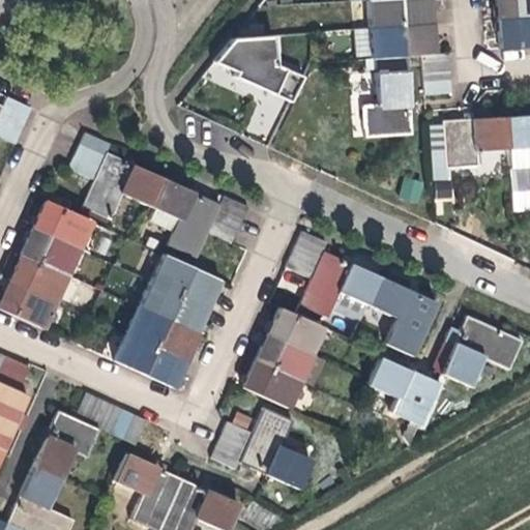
[(433,8),(432,0),(366,0),(369,28),(434,24),(433,8)]
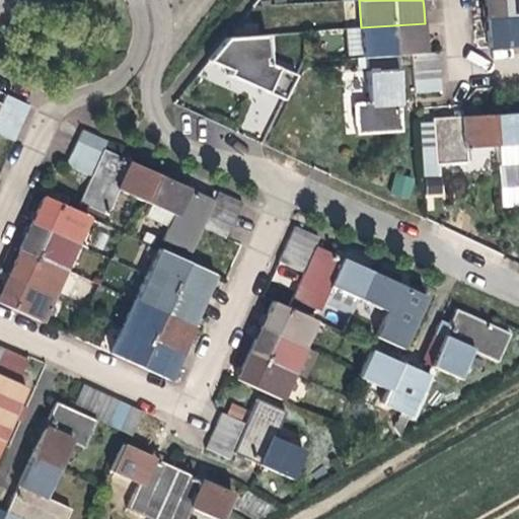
[(518,14),(518,0),(486,0),(486,2),(487,17),(518,14)]
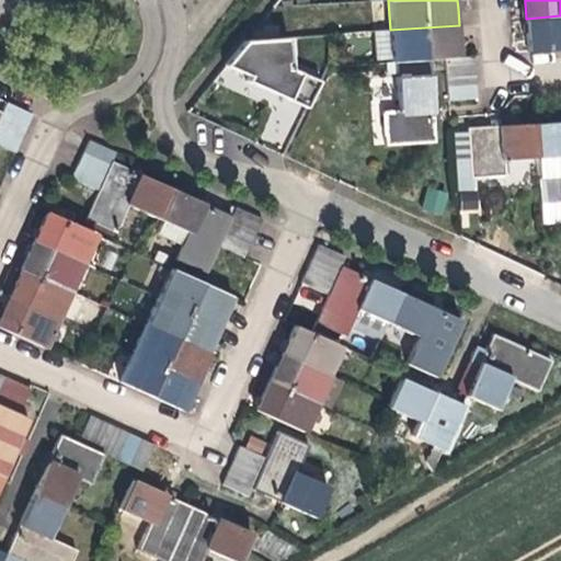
[(560,15),(526,19),(528,35),(529,52),(560,48),(560,15)]
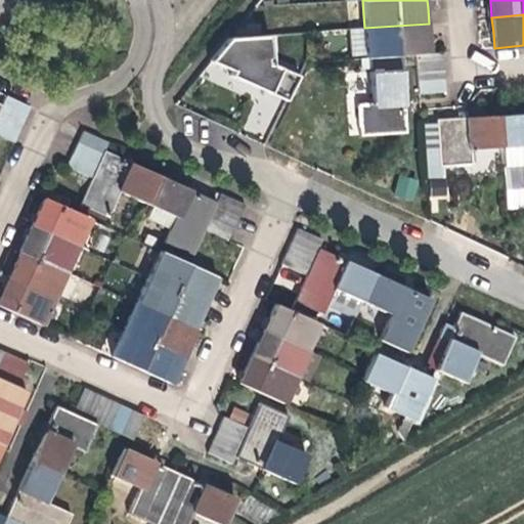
[(430,40),(429,24),(364,28),(366,57),(370,56),(401,55),(417,54),(431,53),(430,40)]
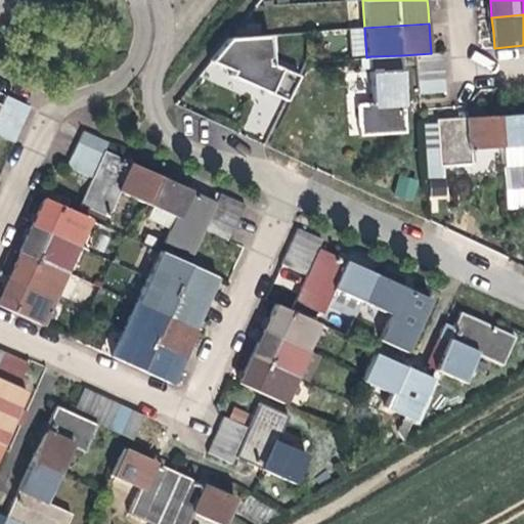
[(232,74),(288,100),(300,75),(273,62),(271,34),(231,36),(213,59),(234,69),(232,74)]
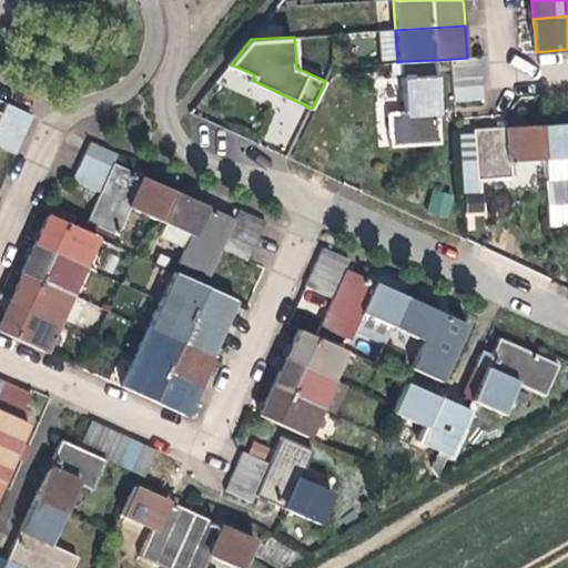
[(452,59),(453,72),(483,70),(482,57),(467,58),(452,59)]
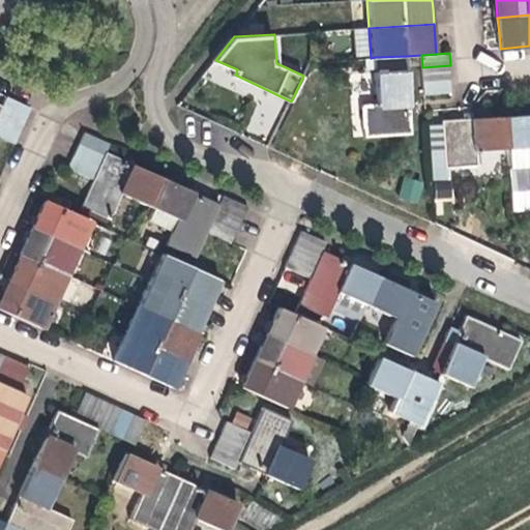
[(375,57),(378,105),(409,102),(406,56),(375,57)]
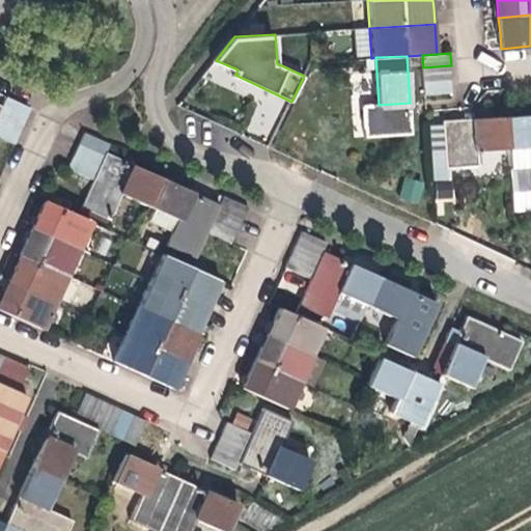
[(423,67),(424,80),(452,78),(451,65),(423,67)]
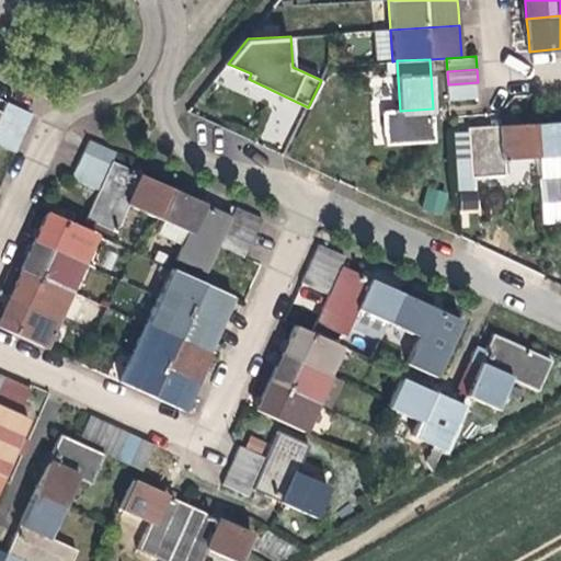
[(479,99),(478,82),(448,84),(449,100),(479,99)]
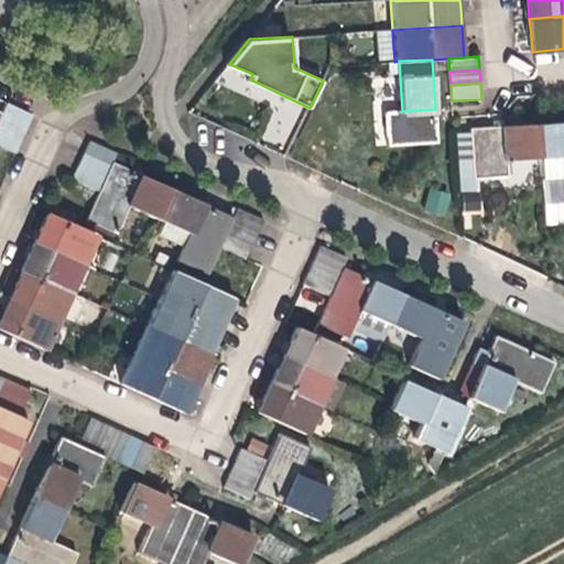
[(0,117),(25,129),(32,116),(4,104),(0,114),(0,117)]
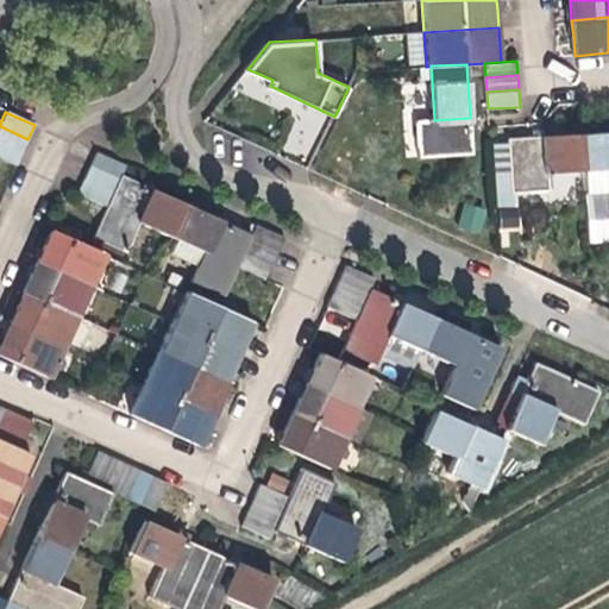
[(470,118),(434,120),(418,121),(420,156),(472,152),(471,132),(470,118)]
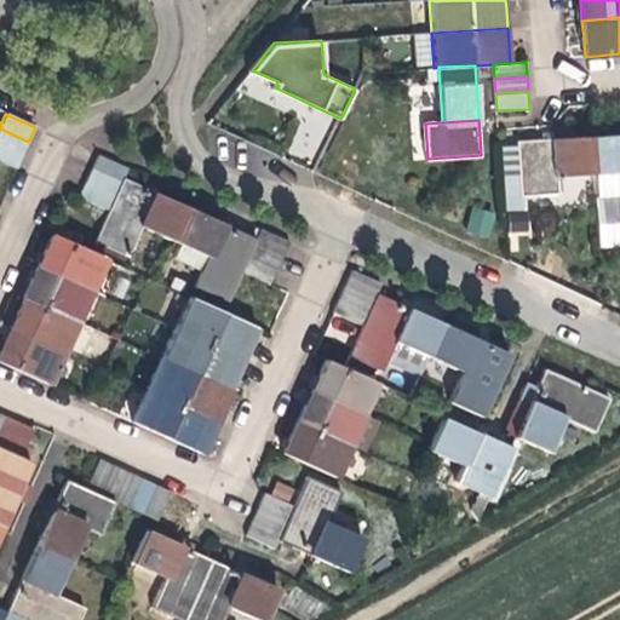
[(0,145),(22,156),(28,142),(0,128),(0,145)]
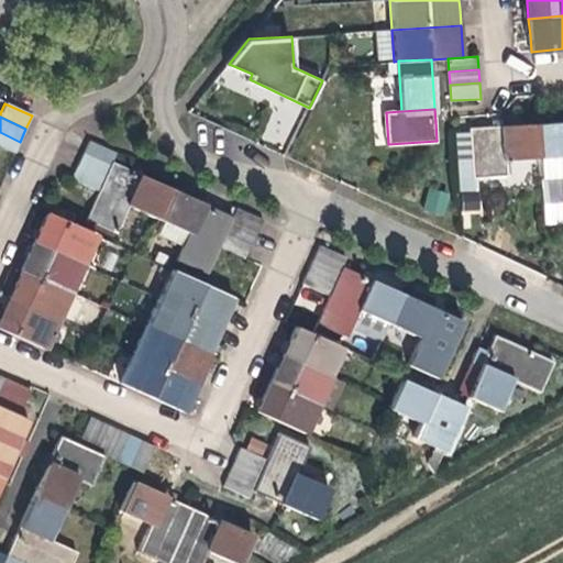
[(537,124),(539,157),(562,155),(562,122),(560,123),(537,124)]
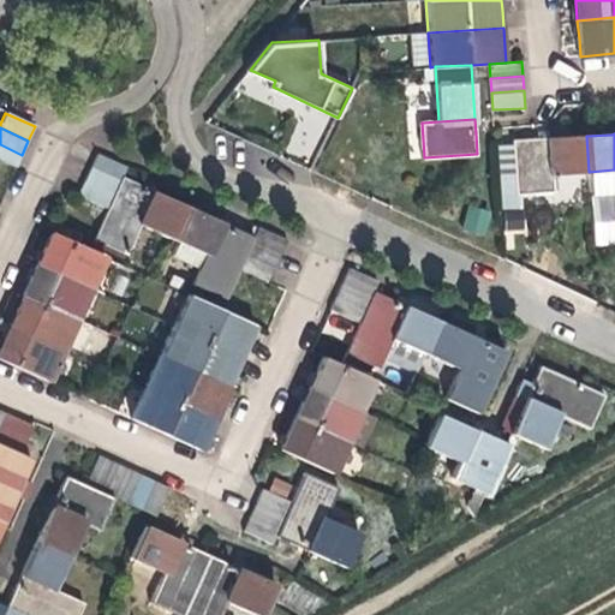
[(549,138),(551,174),(589,172),(586,136),(549,138)]
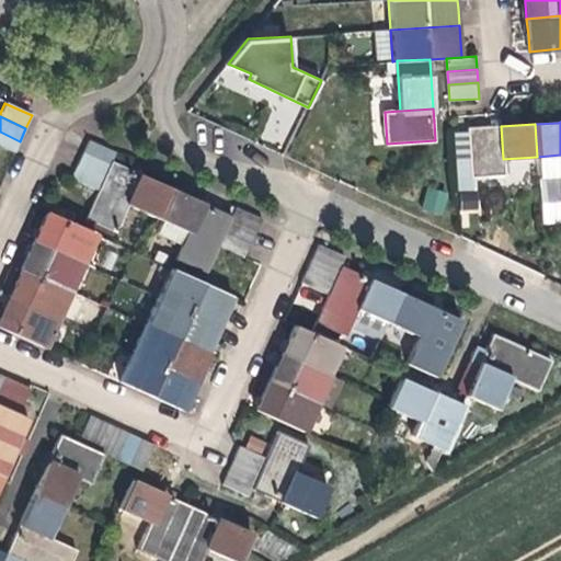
[(469,128),(470,132),(472,175),(504,173),(503,159),(501,126),(484,127),(469,128)]
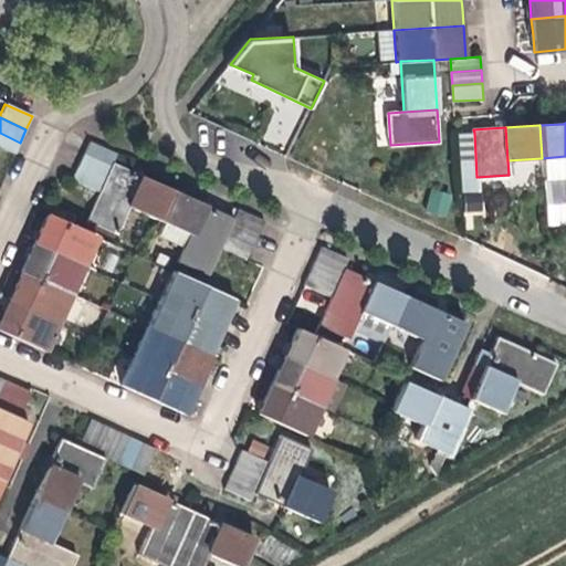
[(0,148),(14,156),(20,143),(0,133),(0,148)]
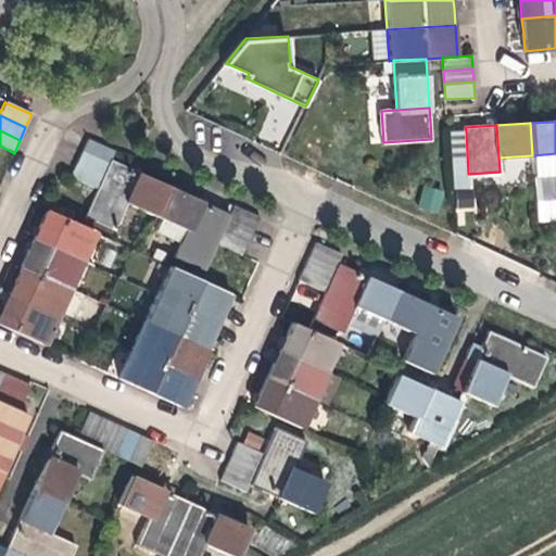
[(468,174),(466,130),(451,131),(453,175),(468,174)]
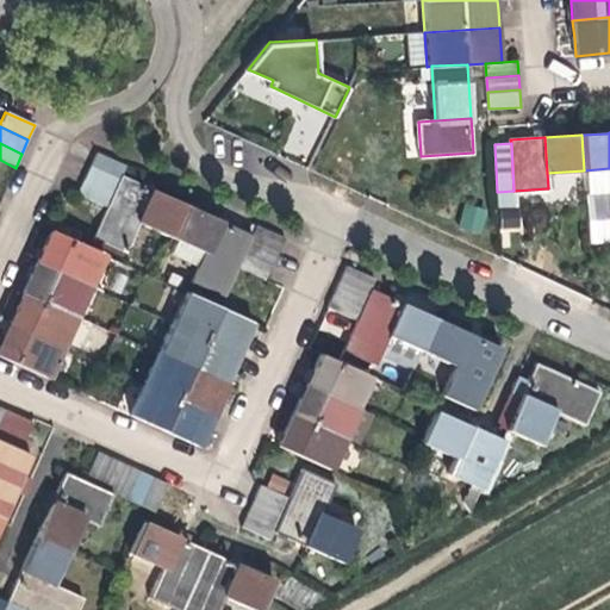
[(95,154),(89,166),(119,179),(120,176),(124,167),(95,154)]
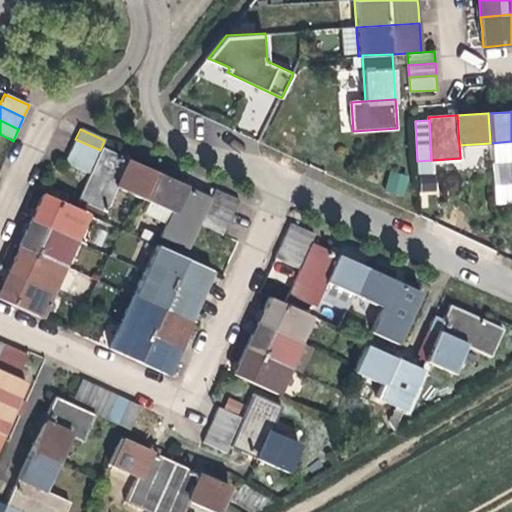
[(75,139),(70,152),(94,163),(100,150),(75,139)]
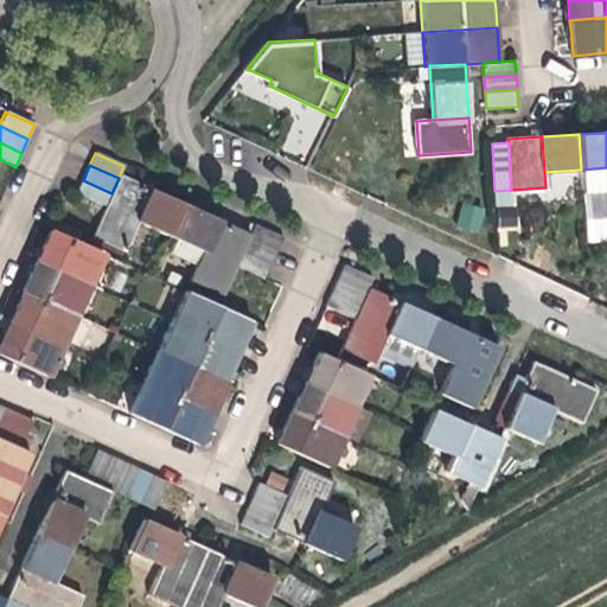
[(606,184),(606,167),(581,170),(581,186),(606,184)]
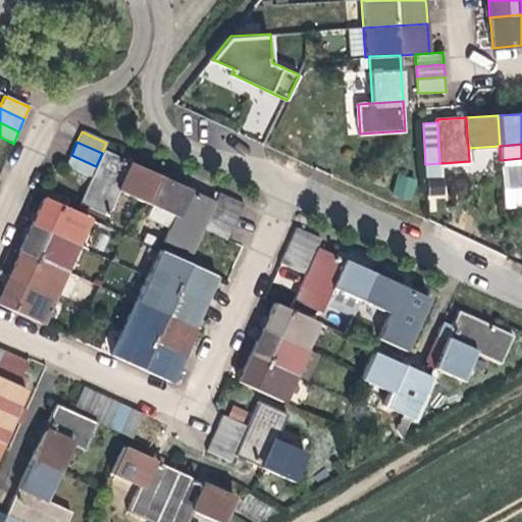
[(107,216),(118,192),(131,164),(103,151),(102,153),(96,166),(91,177),(79,204),(107,216)]
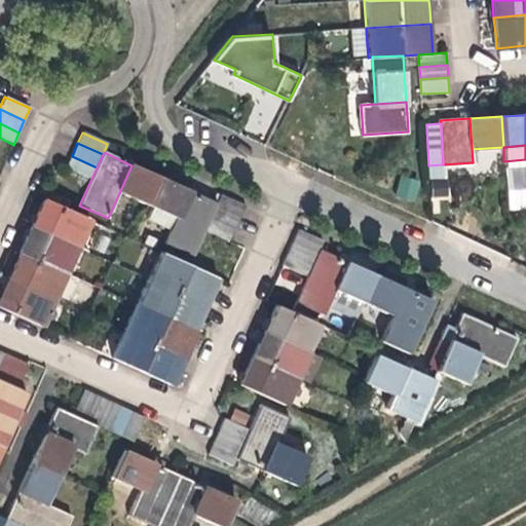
[(67,167),(91,179),(97,167),(72,156),(67,167)]
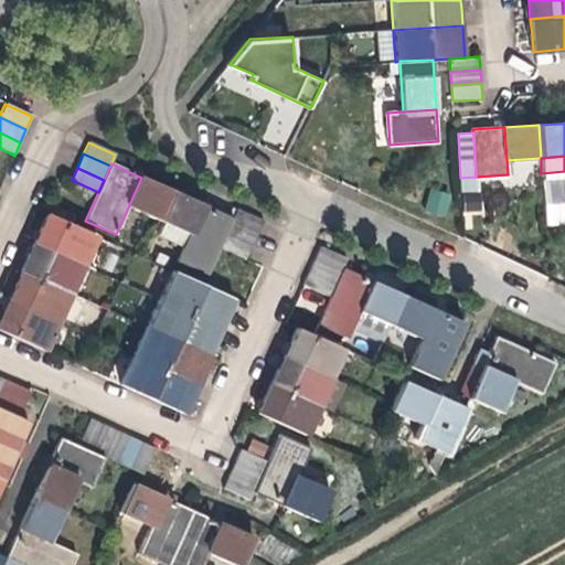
[(564,171),(541,173),(544,215),(544,224),(564,222),(564,171)]
